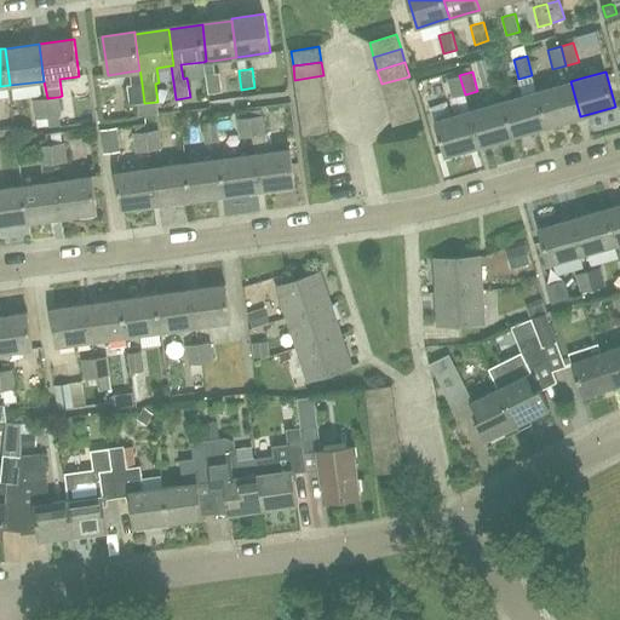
[(206,75),(208,95),(223,92),(219,73),(206,75)]
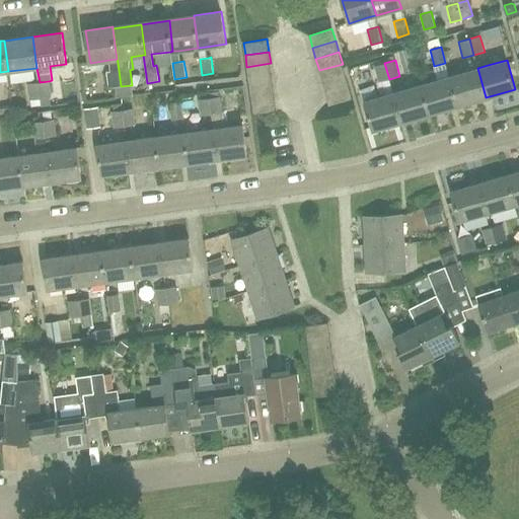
[(248,78),(272,75),(271,63),(246,67),(248,78)]
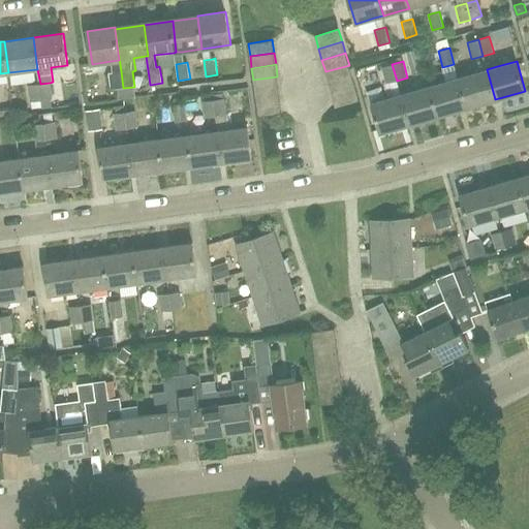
[(385,84),(397,81),(392,64),(381,67),(385,84)]
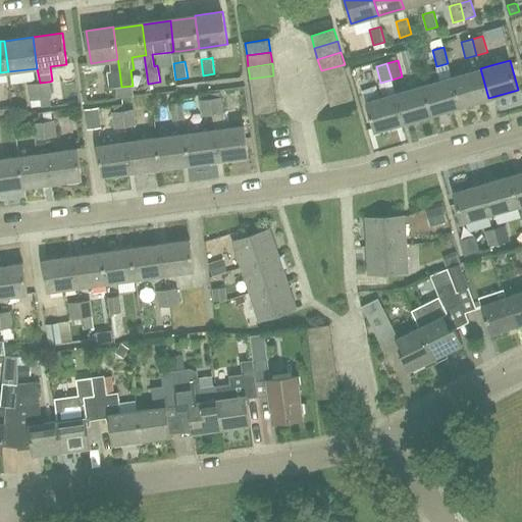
[(324,83),(348,75),(345,64),(321,70),(324,83)]
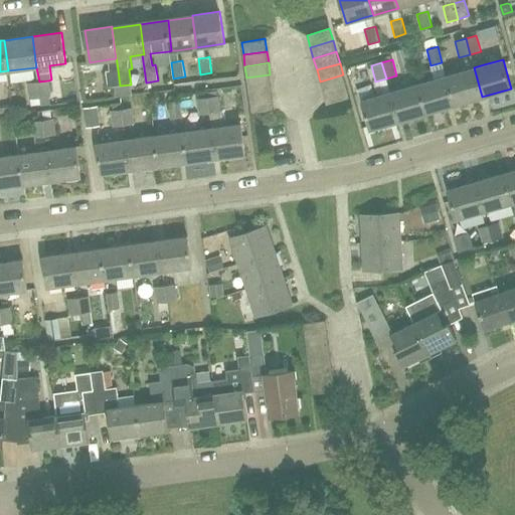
[(455,105),(482,97),(474,67),(446,75),(455,105)]
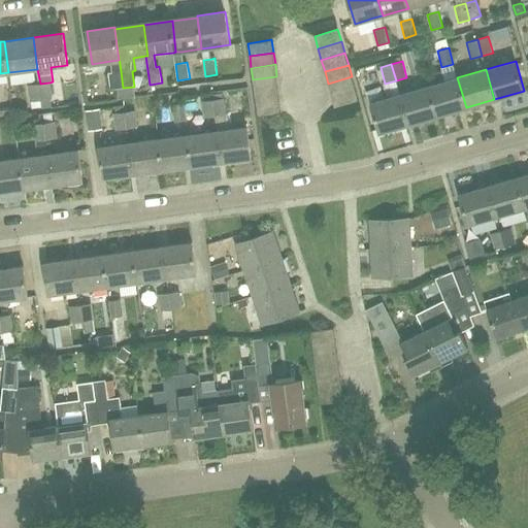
[(110,90),(123,88),(121,71),(112,72),(108,73),(110,90)]
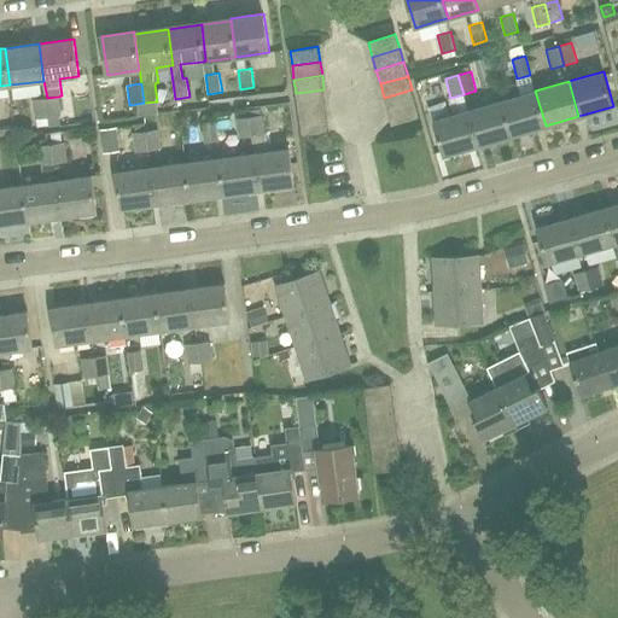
[(298,108),(326,104),(324,89),(296,93),(298,108)]
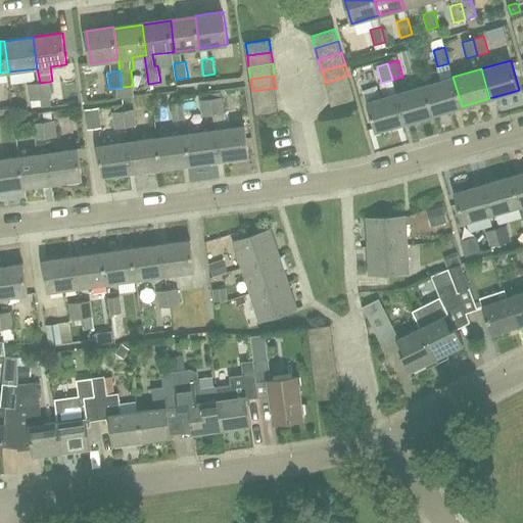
[(329,94),(351,87),(348,76),(325,83),(329,94)]
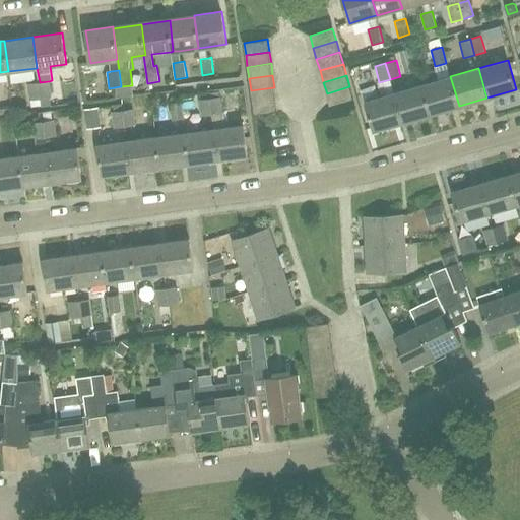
[(431,114),(459,106),(450,76),(423,84),(431,114)]
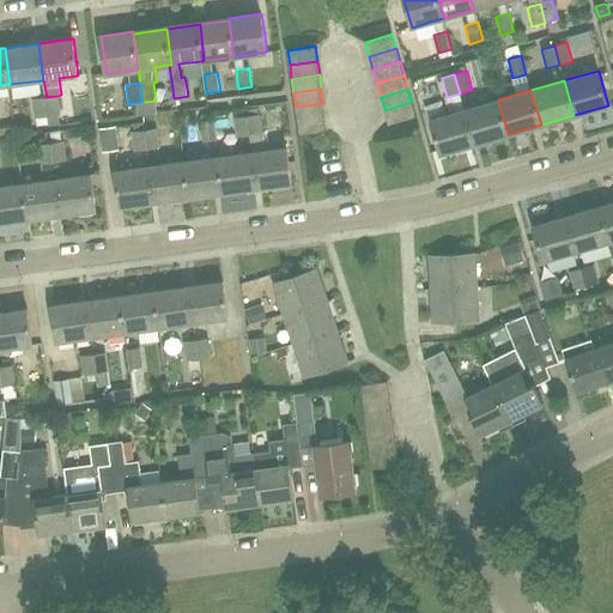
[(49,116),(61,115),(58,96),(47,97),(49,116)]
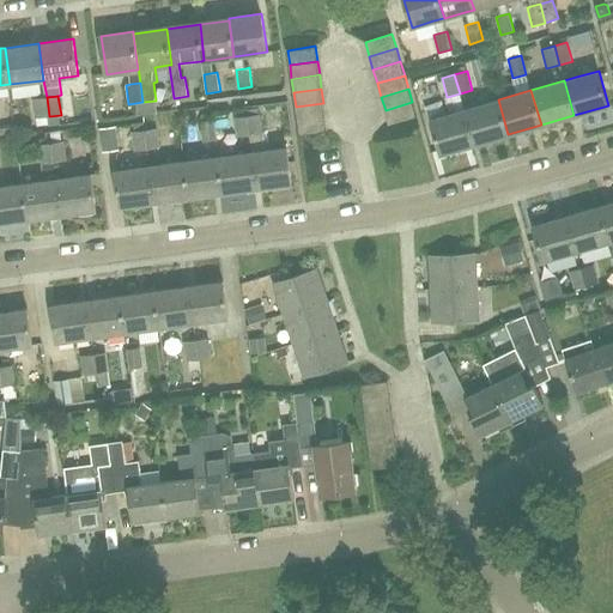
[(47,126),(47,117),(49,116),(47,97),(32,99),(35,119),(36,119),(37,127),(47,126)]
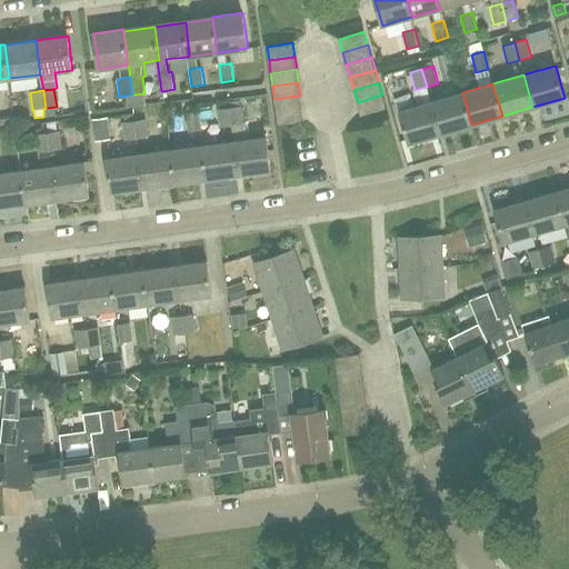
[(441,133),(471,125),(462,92),(431,101),(441,133)]
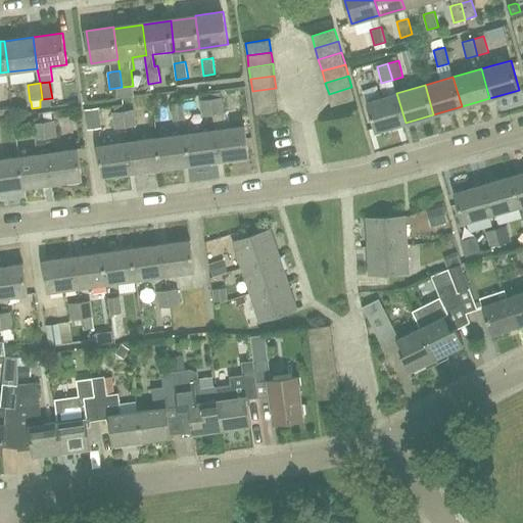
[(332,106),(355,99),(351,87),(329,94),(332,106)]
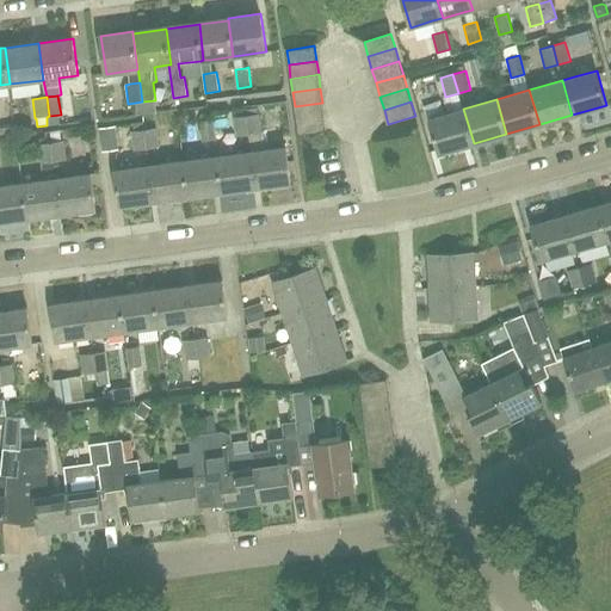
[(296,121),(325,117),(322,103),(295,106),(296,121)]
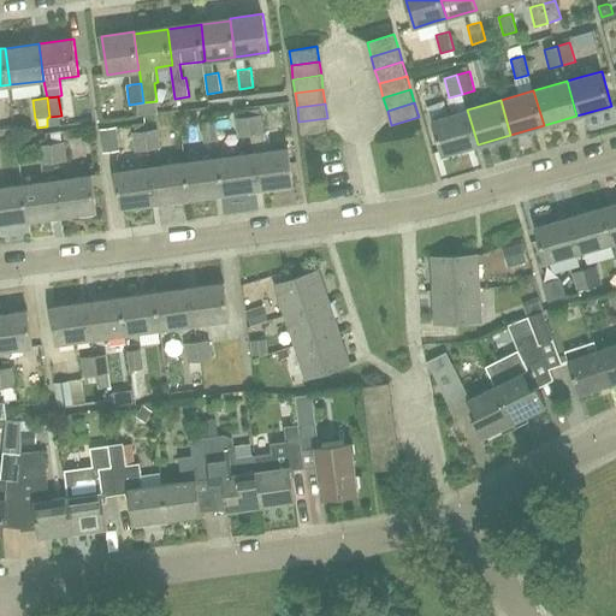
[(444,154),(478,144),(467,110),(433,119),(444,154)]
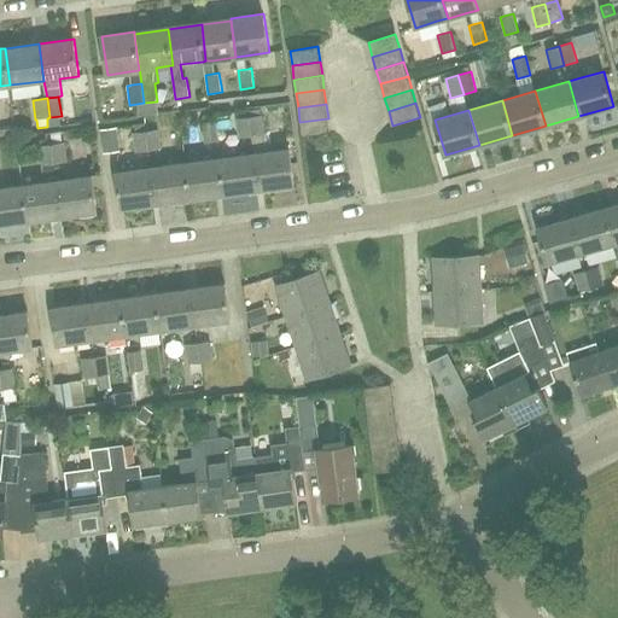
[(249,117),(251,136),(264,135),(262,115),(249,117)]
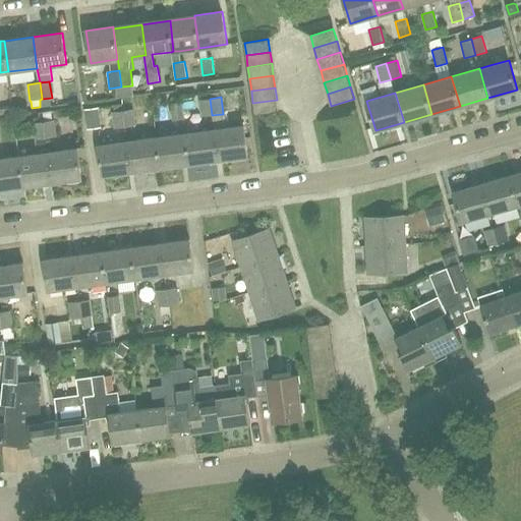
[(201,117),(212,115),(210,99),(199,100),(201,117)]
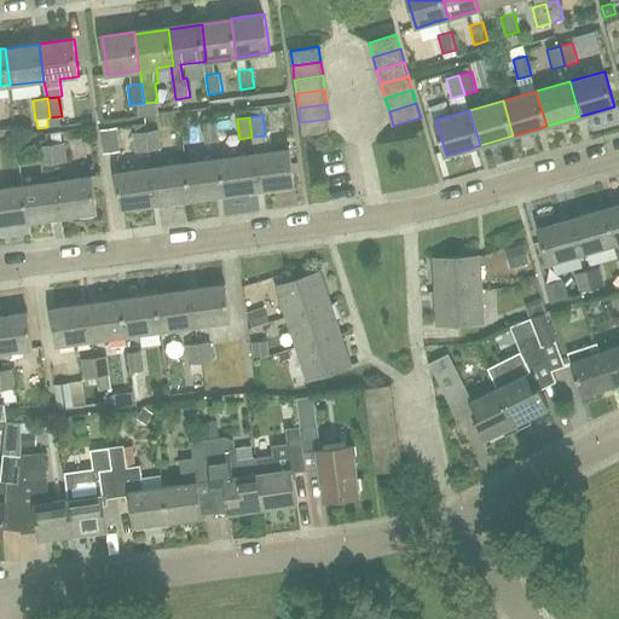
[(302,137),(330,133),(329,119),(300,122),(302,137)]
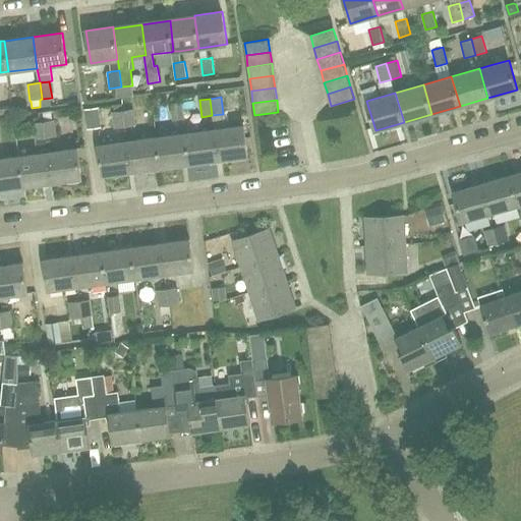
[(172,120),(184,119),(182,103),(170,104),(172,120)]
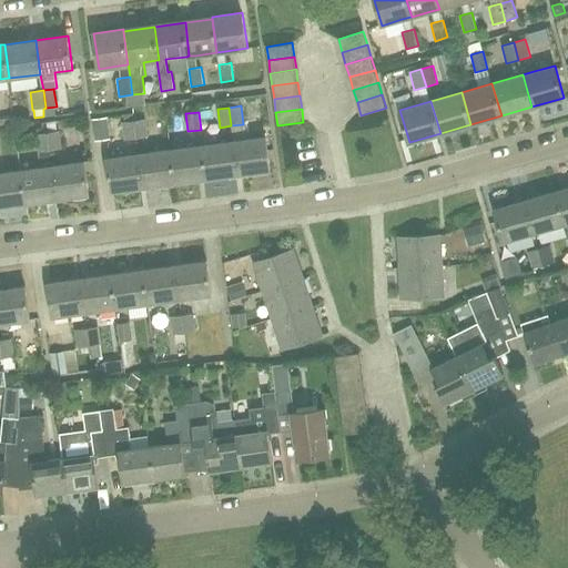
[(0,125),(13,123),(12,115),(0,117),(0,125)]
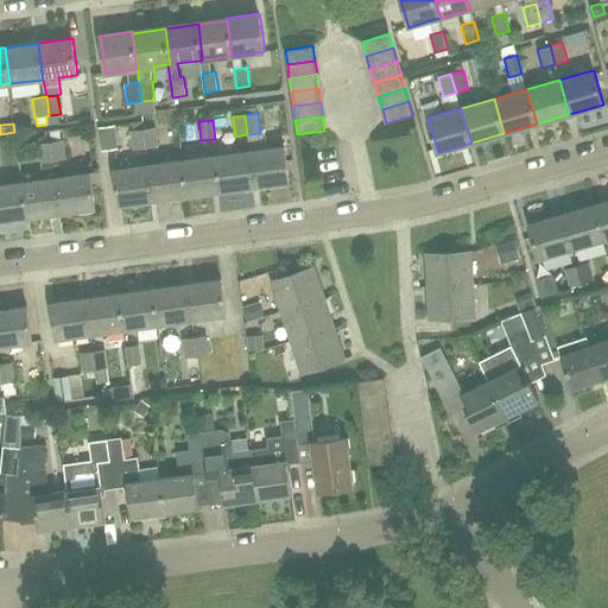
[(102,151),(119,149),(115,126),(99,127),(102,151)]
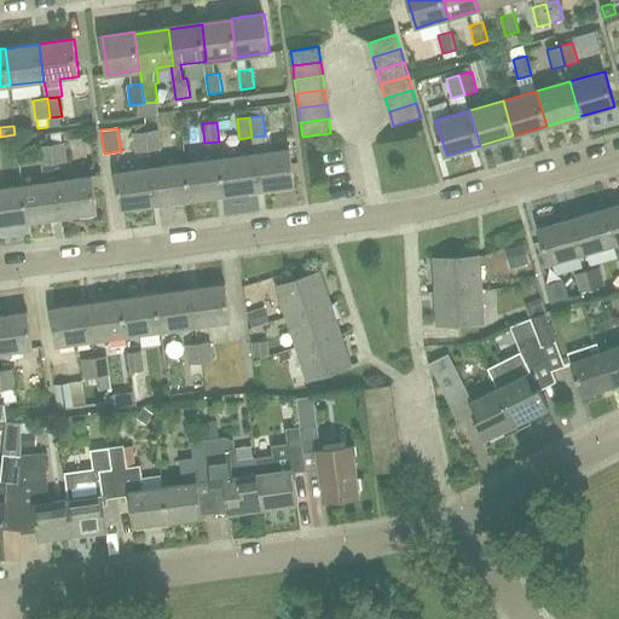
[(149,151),(162,149),(158,129),(146,132),(149,151)]
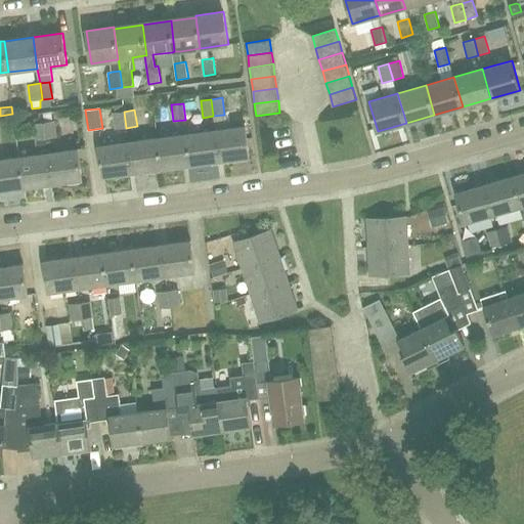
[(115,130),(126,128),(124,112),(113,113),(115,130)]
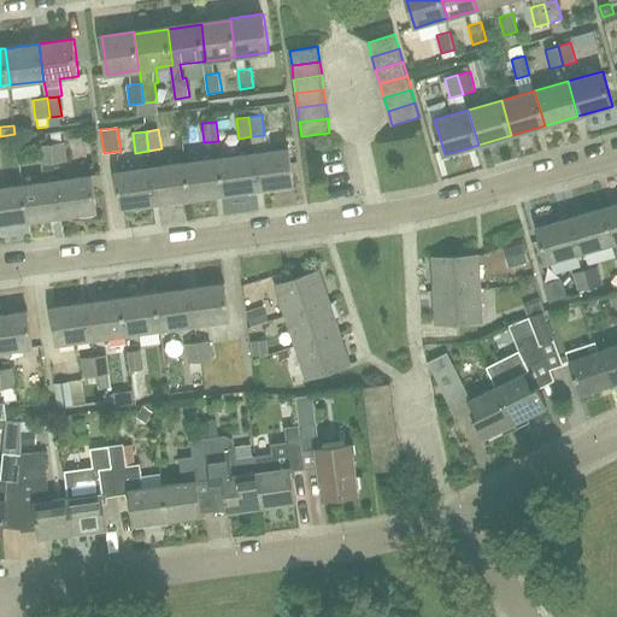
[(56,164),(68,162),(65,142),(53,144),(56,164)]
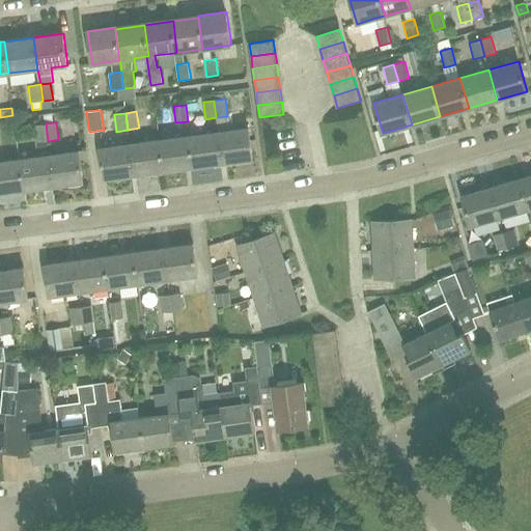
[(48,141),(46,123),(33,126),(35,142),(47,141),(48,141)]
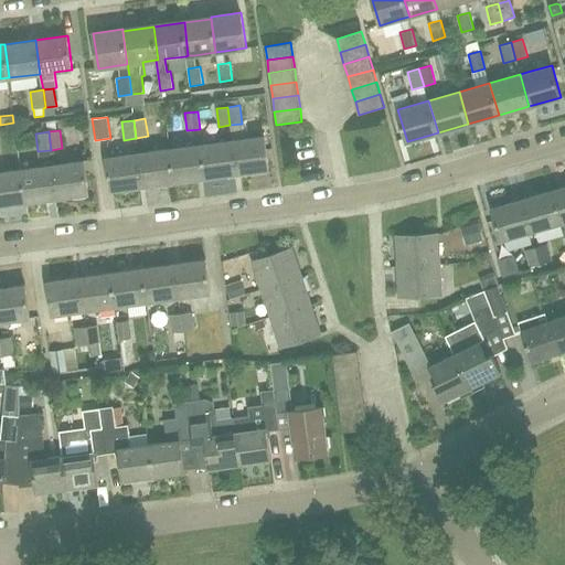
[(232,140),(228,140),(233,173),(270,169),(266,135),(245,138),(232,140)]
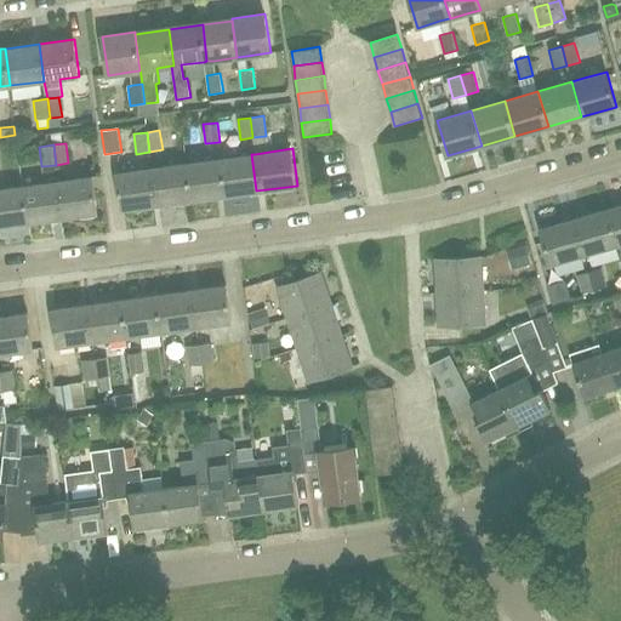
[(223,195),(256,191),(251,154),(217,159),(223,195)]
